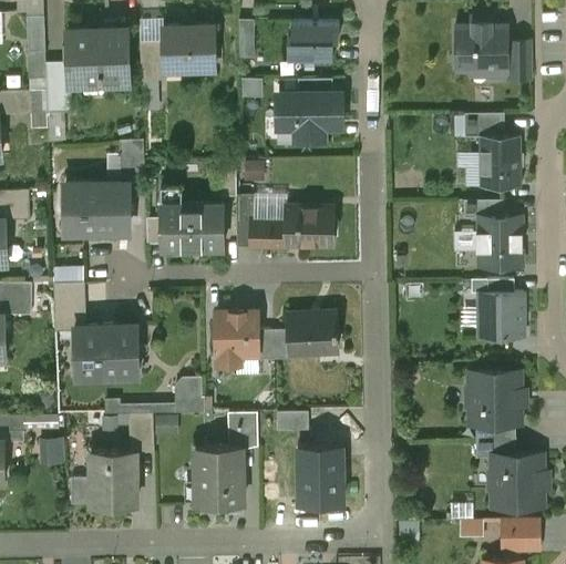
[(43,16),(26,16),(27,51),(44,50),(43,16)]
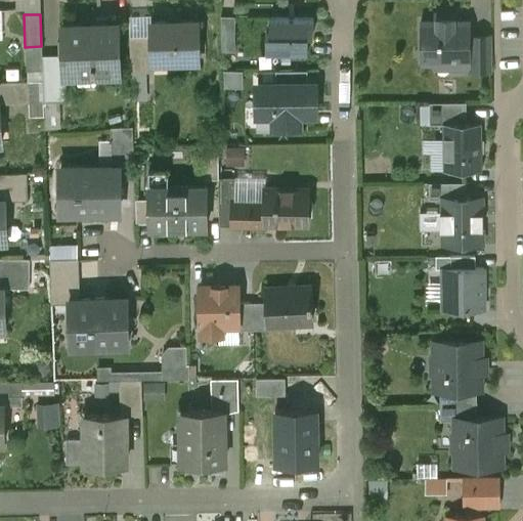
[(470,17),(421,19),(422,68),(468,66),(468,77),(491,77),(490,37),(471,37),(470,17)]
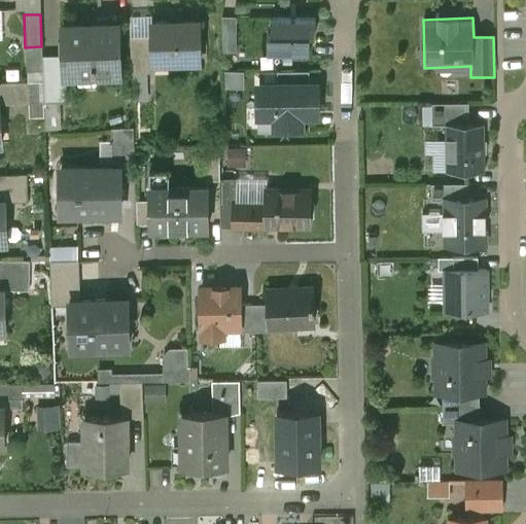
[(314,20),(270,20),(269,35),(266,35),(266,54),(308,55),(308,36),(314,36),(314,20)]
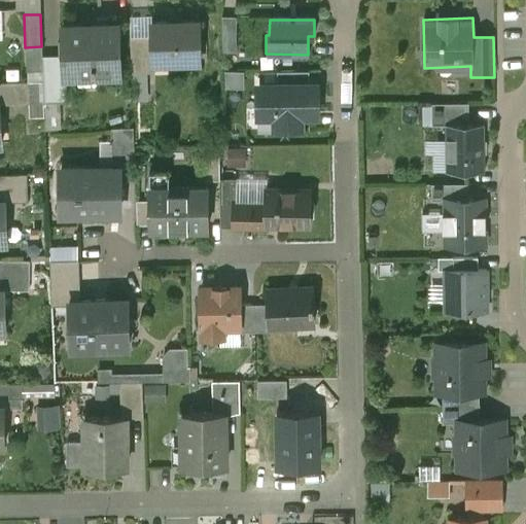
[(197,22),(179,23),(180,24),(168,24),(168,23),(150,24),(151,37),(151,64),(152,64),(199,63),(197,22)]
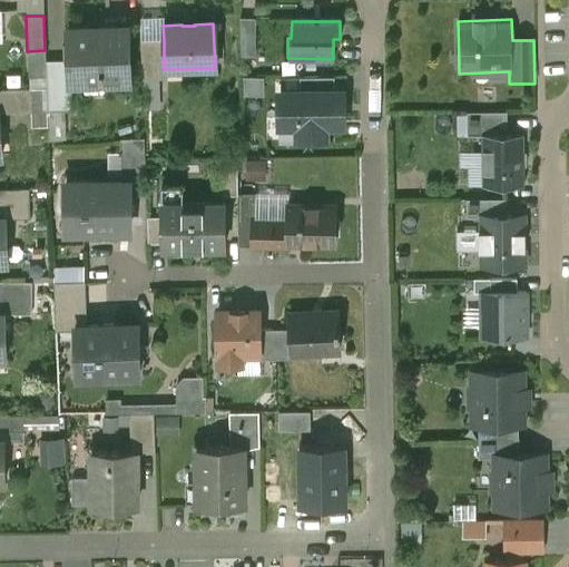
[(126,27),(67,28),(68,60),(68,82),(70,82),(79,81),(79,80),(99,79),(100,81),(128,80),(126,27)]
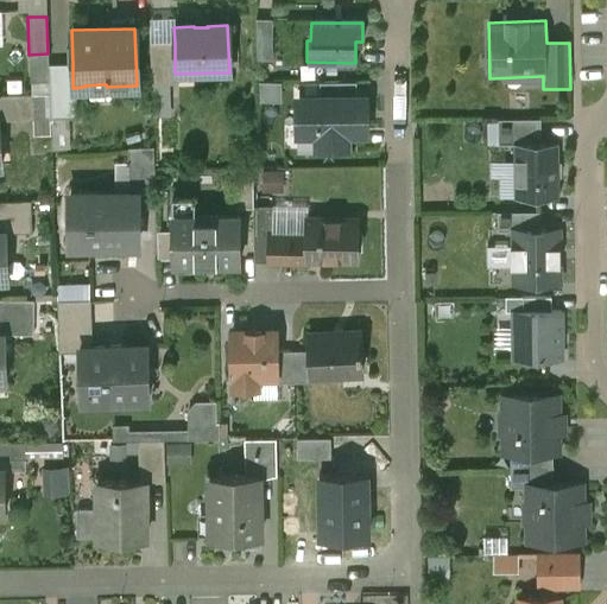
[(175,43),(149,44),(151,86),(177,84),(176,74),(175,74),(175,43)]
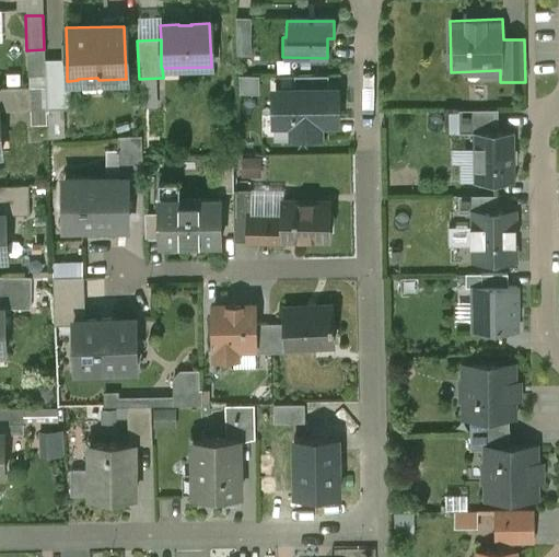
[(67,59),(44,60),(45,86),(46,109),(70,109),(69,81),(67,81),(67,59)]
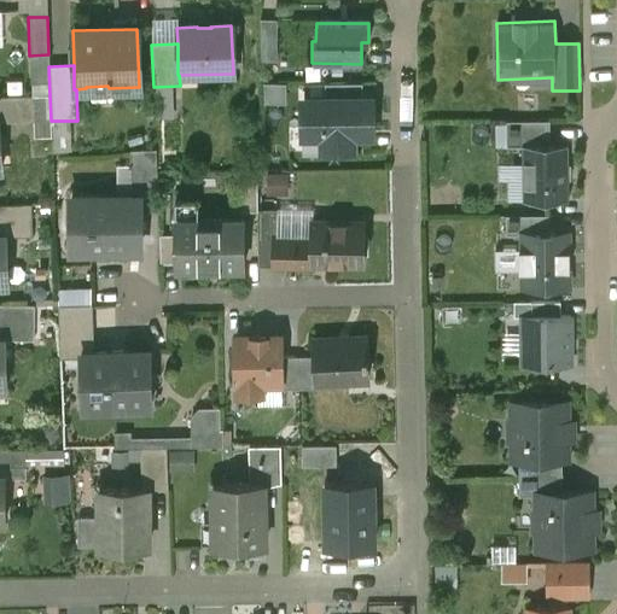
[(361,85),(324,85),(324,101),(361,101),(361,85)]
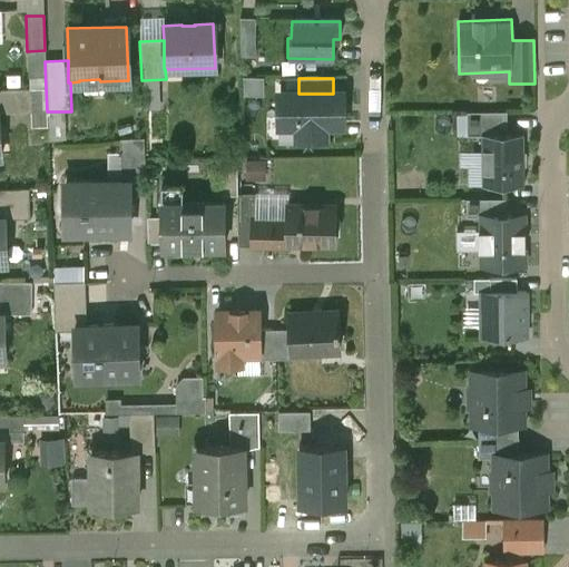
[(99,79),(79,80),(79,81),(79,90),(82,94),(97,93),(100,89),(100,81),(99,79)]
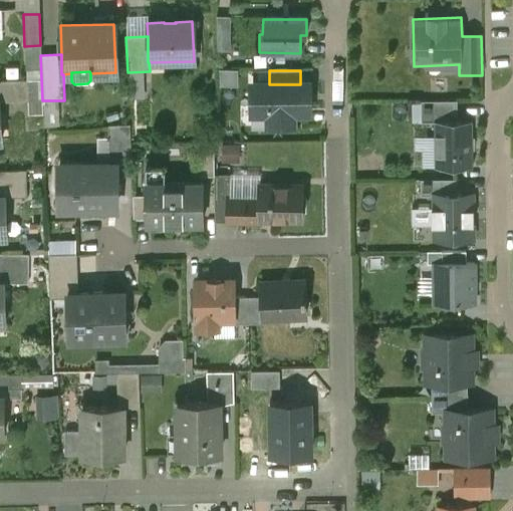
[(41,79),(27,80),(28,101),(27,101),(27,114),(42,114),(42,105),(42,100),(41,79)]
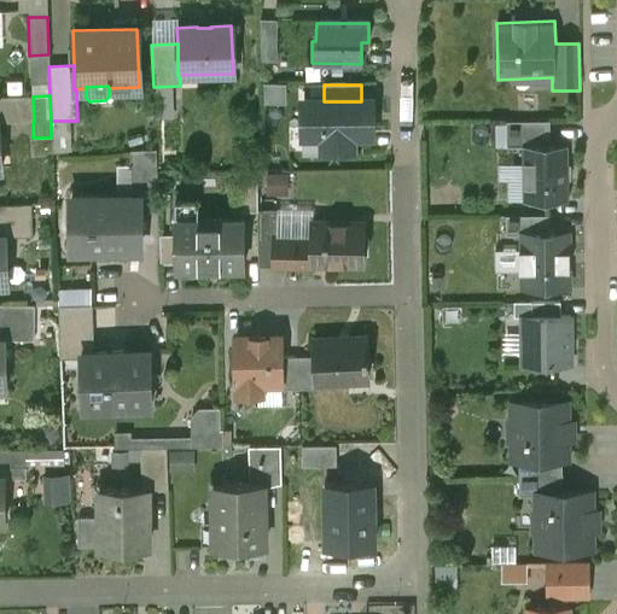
[(33,97),(0,97),(0,123),(33,122),(34,122),(33,97)]
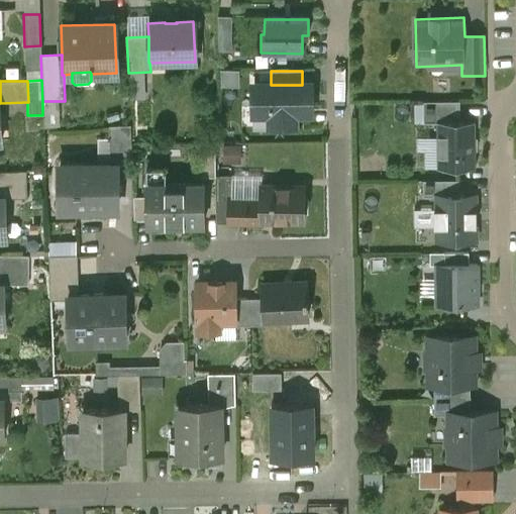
[(271,85),(252,85),(253,113),(269,113),(269,124),(293,124),(293,113),(303,113),(303,85),(302,85),(271,85)]
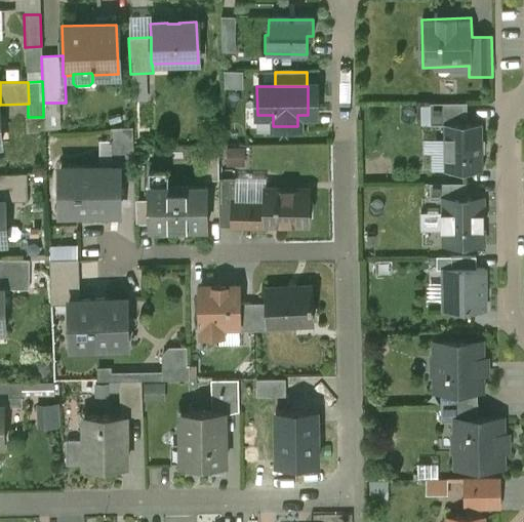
[(443,173),(483,172),(482,125),(443,125),(443,173)]
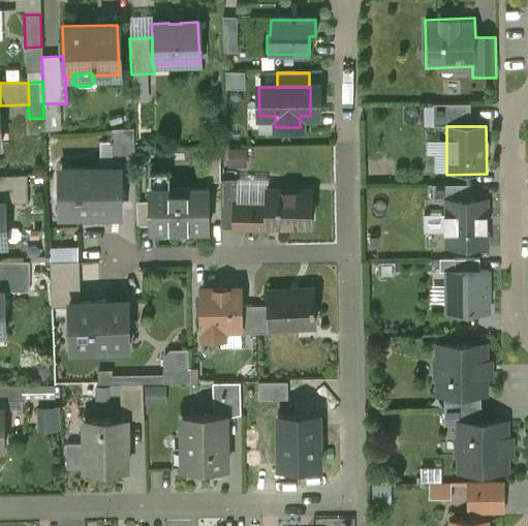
[(132,129),(110,130),(112,169),(117,169),(118,182),(134,181),(132,129)]
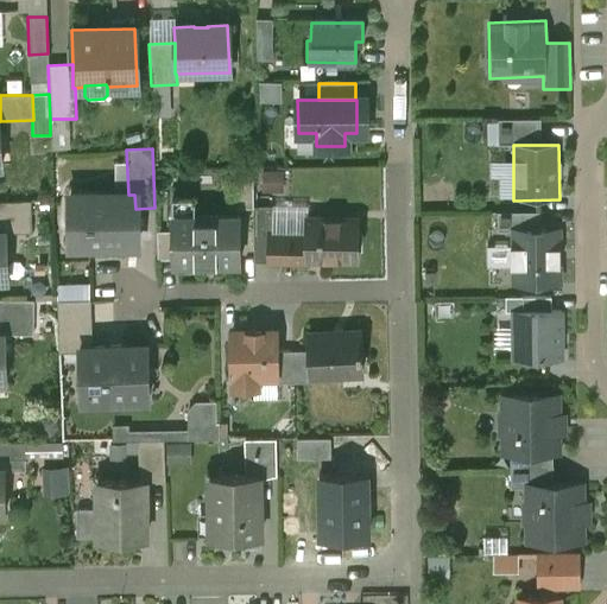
[(253,208),(252,179),(227,180),(228,209),(253,208)]
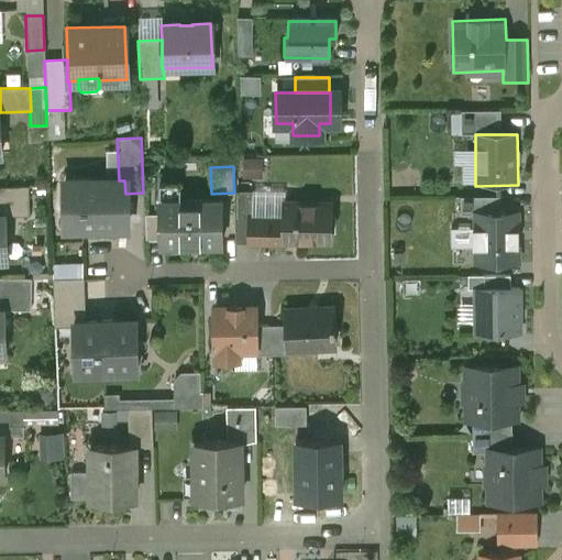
[(119,180),(64,183),(66,230),(127,228),(125,194),(124,180),(119,180)]
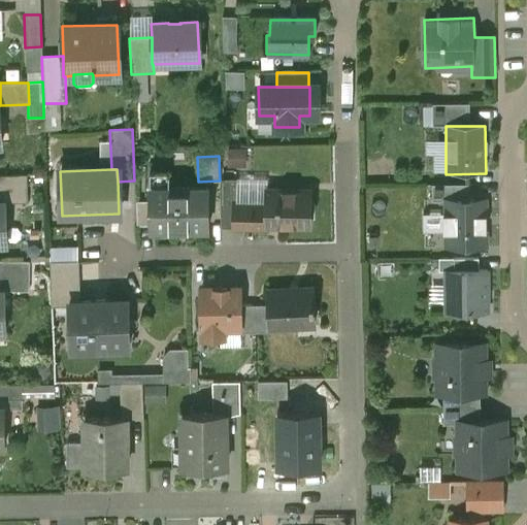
[(26,175),(0,176),(0,196),(13,196),(13,203),(27,203),(26,175)]
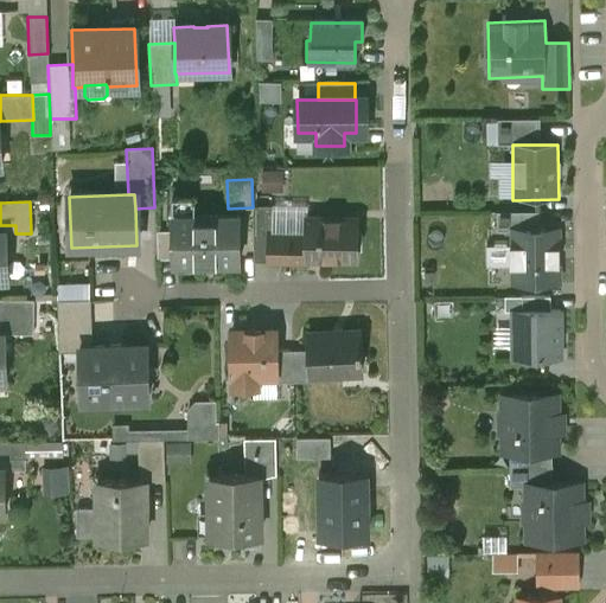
[(269,207),(253,207),(253,264),(266,263),(266,233),(268,233),(269,207)]
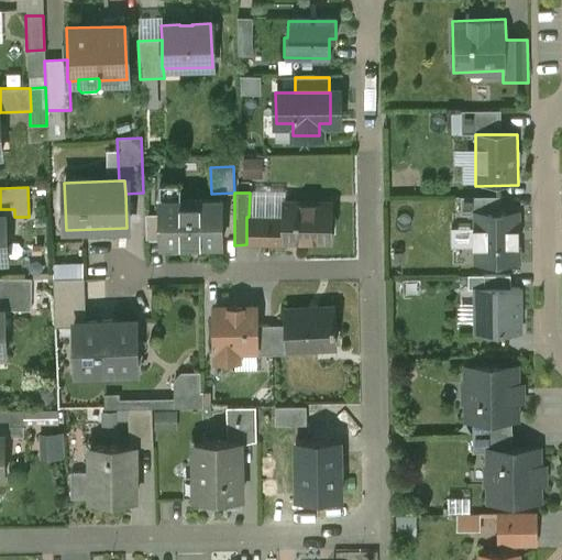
[(220,204),(158,206),(158,213),(160,241),(160,245),(221,243),(220,204)]
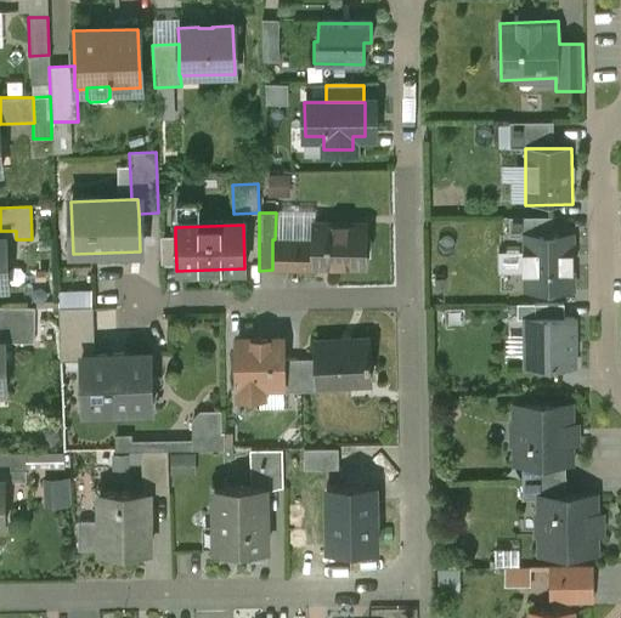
[(275,239),(272,239),(272,270),(312,270),(312,266),(363,268),(363,226),(312,225),(312,239),(275,239)]
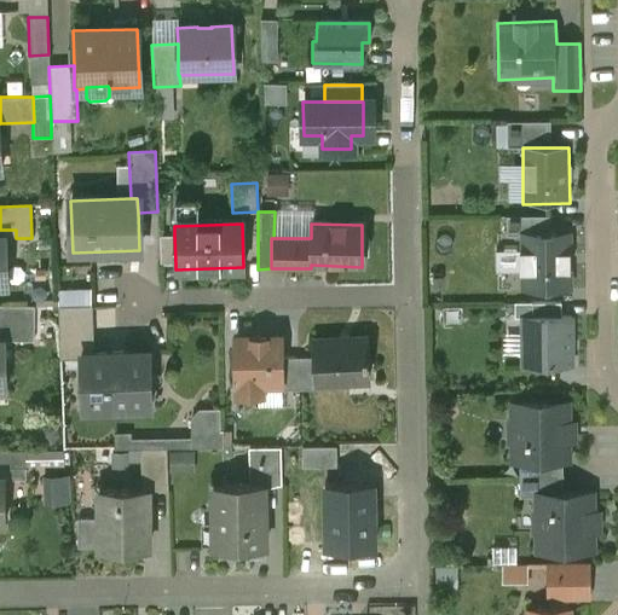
[(174,235),(159,236),(160,265),(175,265),(174,235)]
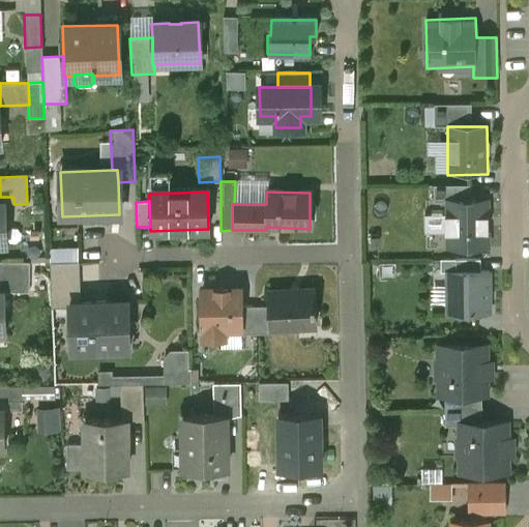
[(447,252),(492,251),(491,204),(446,205),(447,252)]
